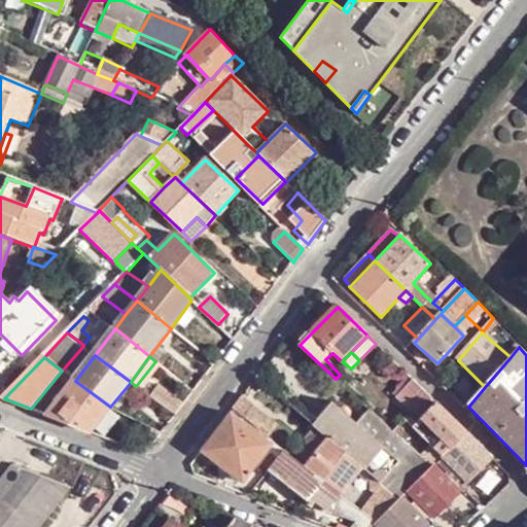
[(64,382),(69,376),(62,371),(58,376),(64,382)]
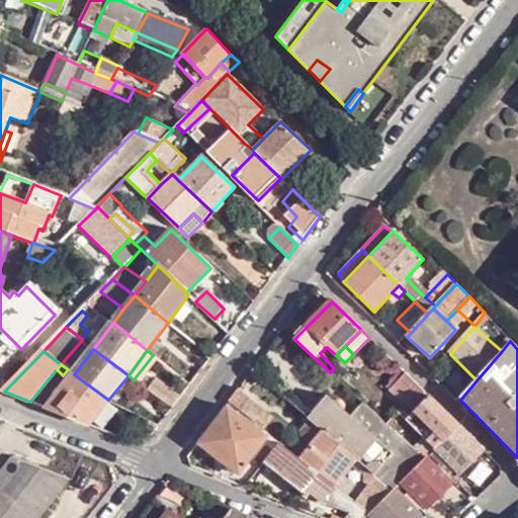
[(425,393),(402,370),(392,382),(393,383),(389,389),(391,391),(410,410),(425,393)]
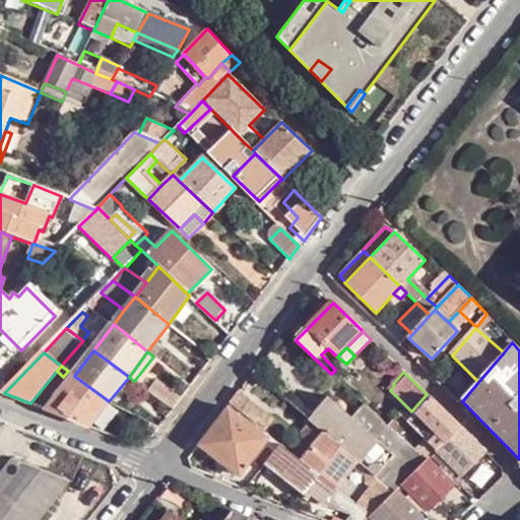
[(55,413),(90,428),(109,401),(74,376),(48,410),(55,413)]
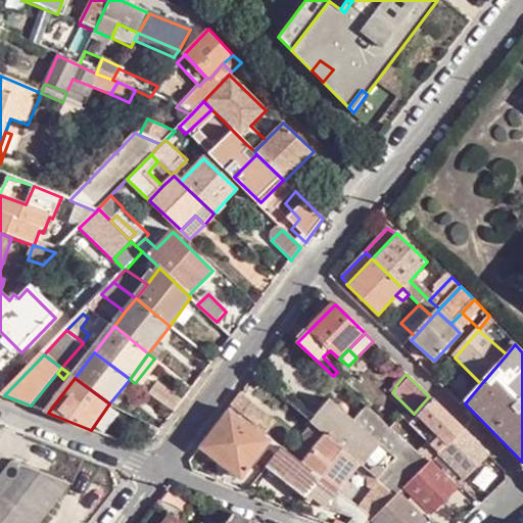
[(157,400),(175,414),(184,402),(165,389),(157,400)]
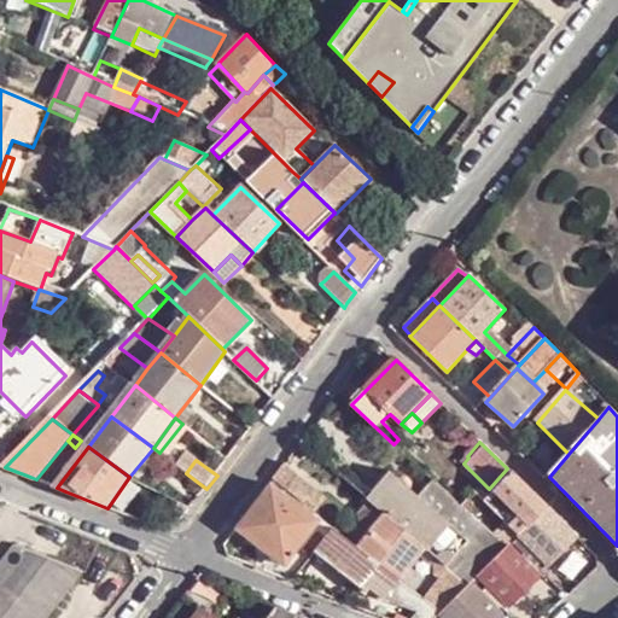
[(318,487),(286,465),(275,479),(307,502),(318,487)]
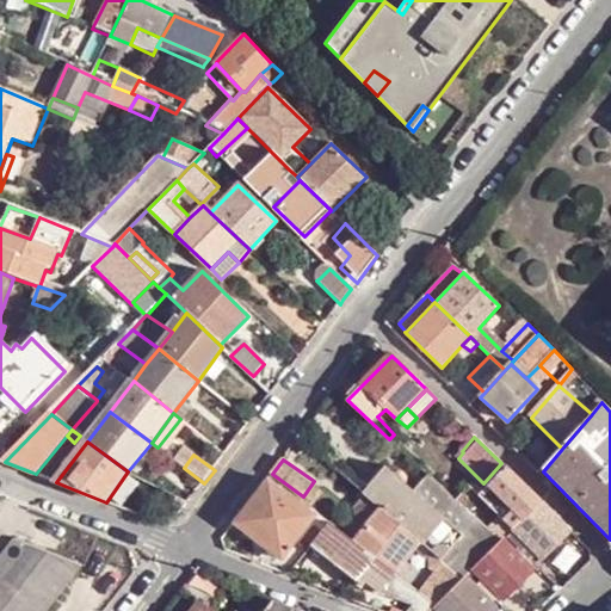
[(542,504),(505,467),(487,487),(523,523),(542,504)]
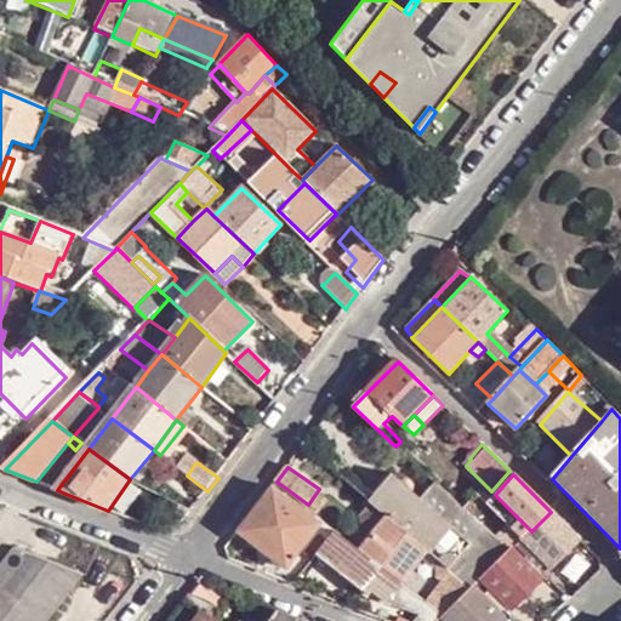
[(391,476),(368,502),(386,518),(423,552),(468,592),(473,588),(479,585),(483,581),(510,554),(496,541),(473,518),(463,510),(436,483),(420,501),(391,476)]
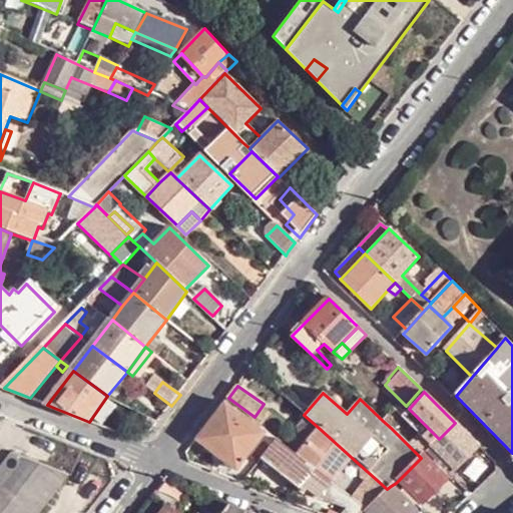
[(252,449),(265,433),(225,402),(197,439),(236,469),(252,449)]
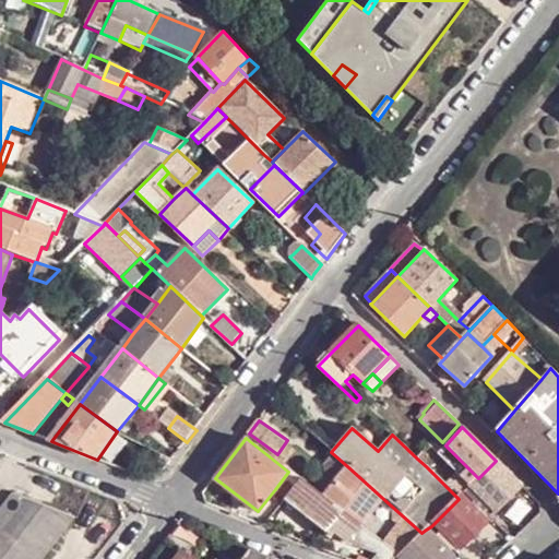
[(441,450),(438,447),(432,443),(417,459),(426,466),(441,450)]
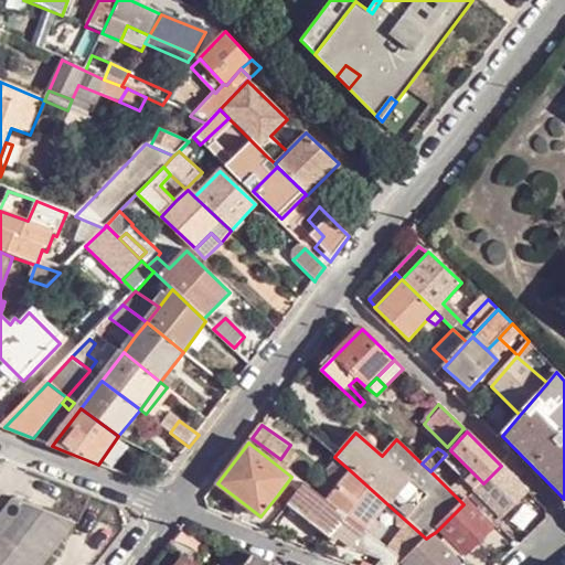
[(501,466),(483,483),(473,493),(501,520),(529,493),(501,466)]
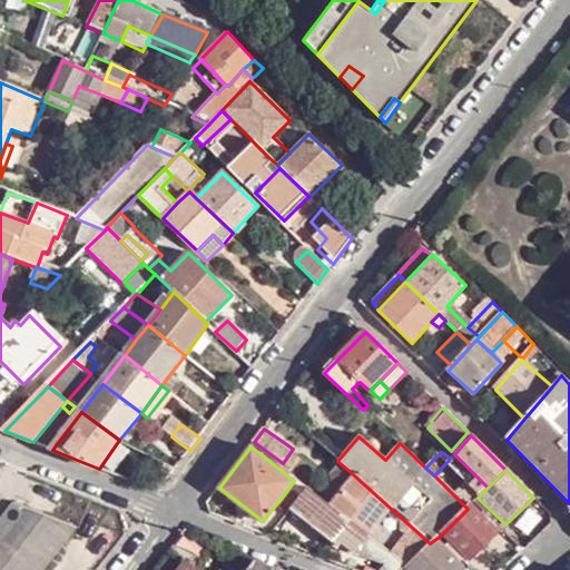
[(389,507),(354,475),(334,503),(370,531),(389,507)]
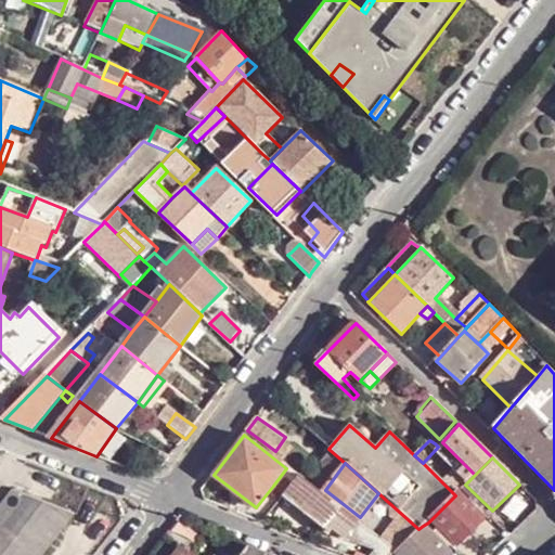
[(273,486),(284,495),(299,478),(286,468),(273,486)]
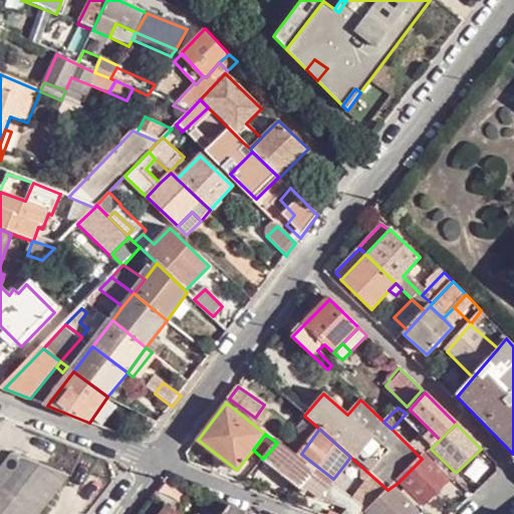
[(325,489),(333,479),(301,454),(281,438),(277,443),(263,459),(305,490),(305,489),(313,481),(325,489)]
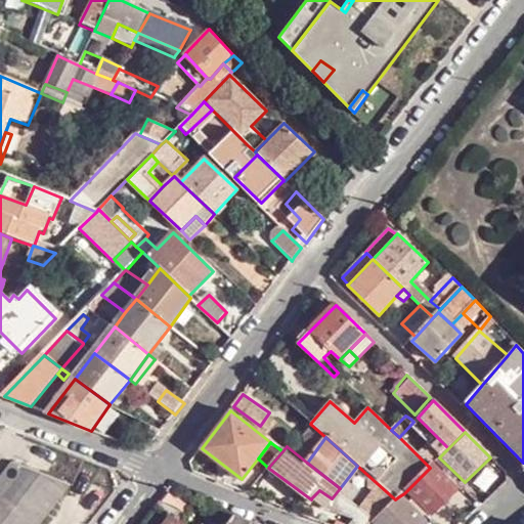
[(426,448),(419,456),(430,468),(433,465),(436,461),(438,459),(426,448)]
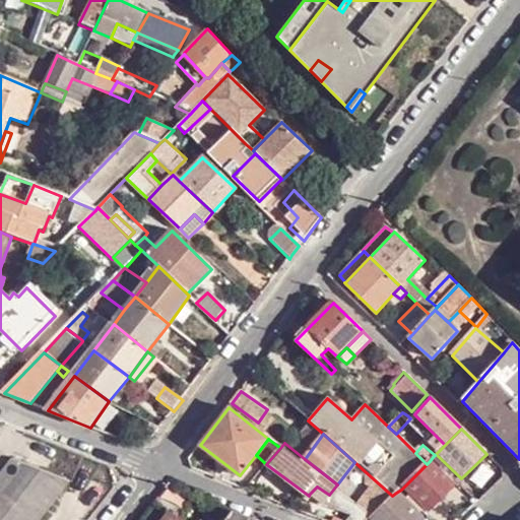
[(0,472),(0,519),(37,519),(69,479),(12,457),(0,472)]
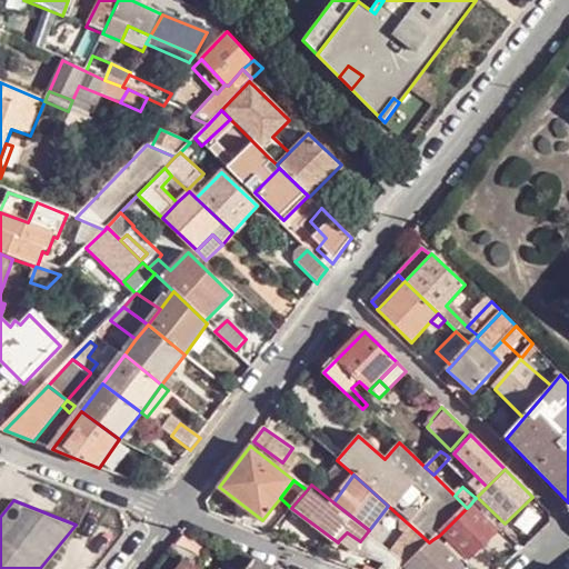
[(470,505),(467,508),(442,532),(469,559),(497,530),(470,505)]
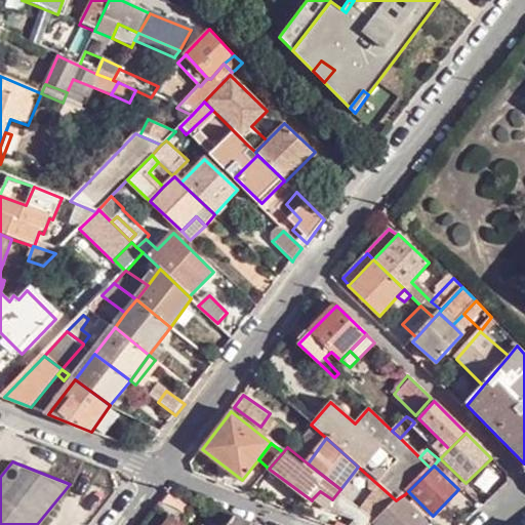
[(324,509),(332,499),(320,491),(312,499),(324,509)]
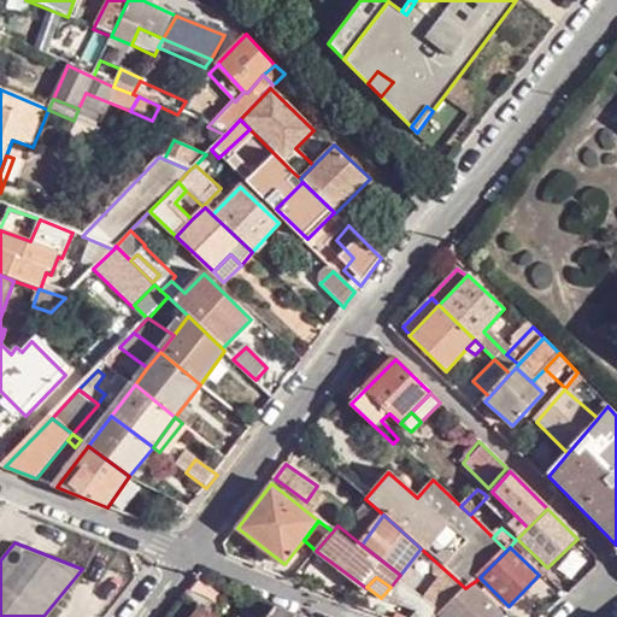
[(497,616),(501,613),(470,585),(465,588),(445,610),(441,613),(444,616),(497,616)]
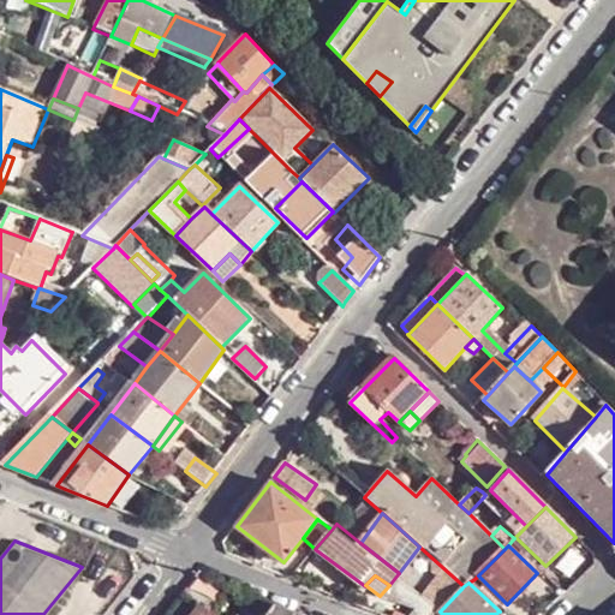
[(436,614),(440,611),(443,608),(417,587),(410,596),(419,605),(410,614),(436,614)]
